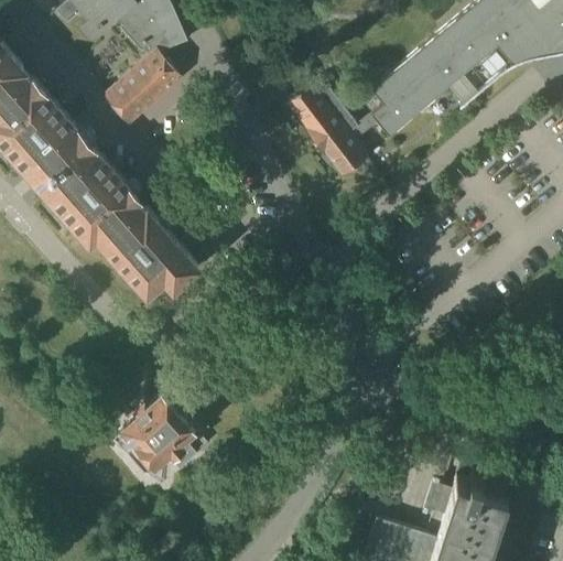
[(68,0),(69,0),(56,12),(67,25),(80,13),(88,22),(80,29),(94,43),(118,21),(123,25),(120,28),(142,52),(144,51),(150,55),(106,94),(131,122),(181,78),(170,66),(172,64),(170,62),(168,63),(161,56),(170,49),(187,42),(188,42),(173,7),(176,6),(175,4),(173,6),(170,0),(68,0)]
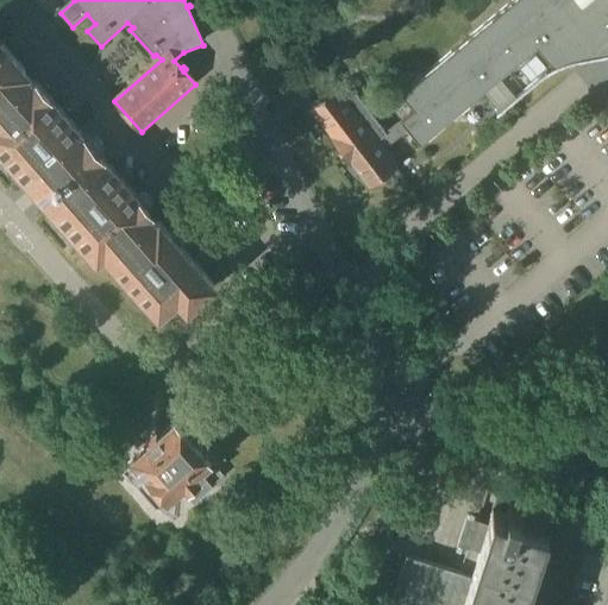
[(386,134),(394,145),(409,132),(421,145),(486,90),(491,98),(501,109),(496,113),(497,114),(502,111),(539,80),(552,71),(565,65),(580,62),(587,61),(593,60),(593,58),(593,57),(591,57),(590,55),(593,52),(595,51),(597,46),(600,42),(607,39),(607,0),(519,0),(405,96),(415,112),(386,134)]
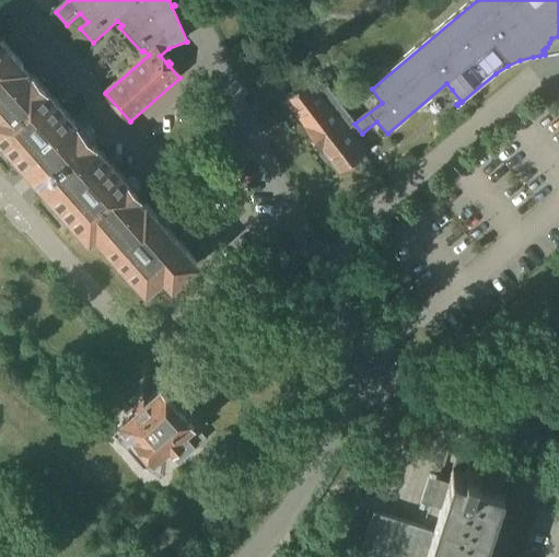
[(1,44),(0,43),(0,148),(16,167),(23,162),(51,196),(46,200),(73,231),(79,225),(90,239),(96,232),(105,243),(102,245),(134,281),(137,278),(147,289),(163,274),(173,285),(197,263),(166,229),(170,225),(171,221),(166,216),(161,216),(158,219),(147,206),(144,208),(135,197),(138,196),(136,194),(139,190),(140,186),(136,182),(131,181),(127,184),(33,78),(31,80),(22,69),(24,67),(2,43),(1,44)]
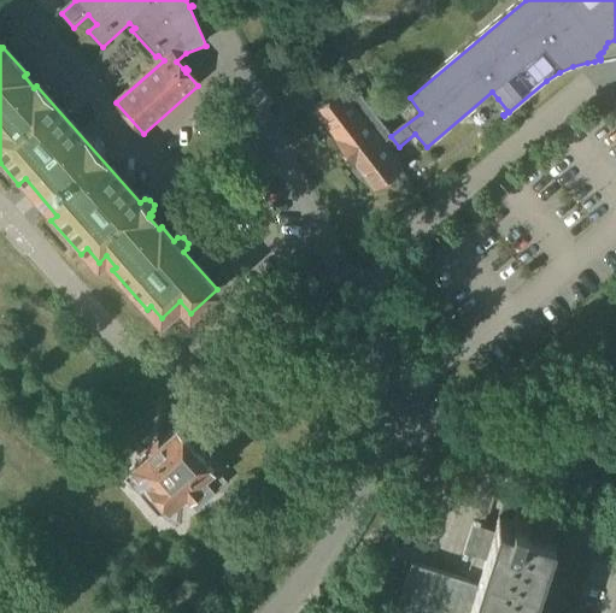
[(400,170),(388,154),(399,147),(391,136),(352,86),(317,112),(339,140),(338,141),(357,165),(375,188),(400,170)]
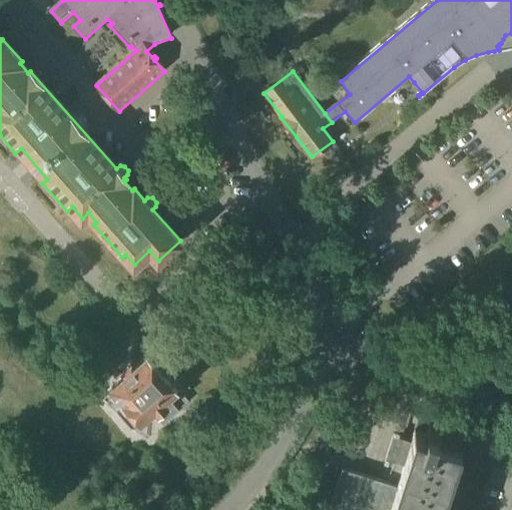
[(164,427),(179,413),(170,404),(181,394),(148,357),(135,369),(131,365),(123,373),(126,377),(117,386),(111,392),(103,398),(132,430),(141,422),(152,413),(164,427)]
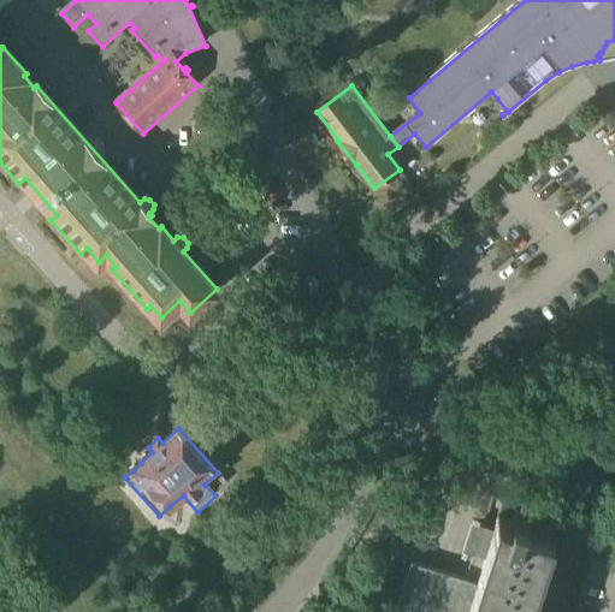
[(531,611),(556,536),(524,527),(526,520),(514,516),(512,523),(498,518),(477,586),(411,565),(395,611),(531,611)]
